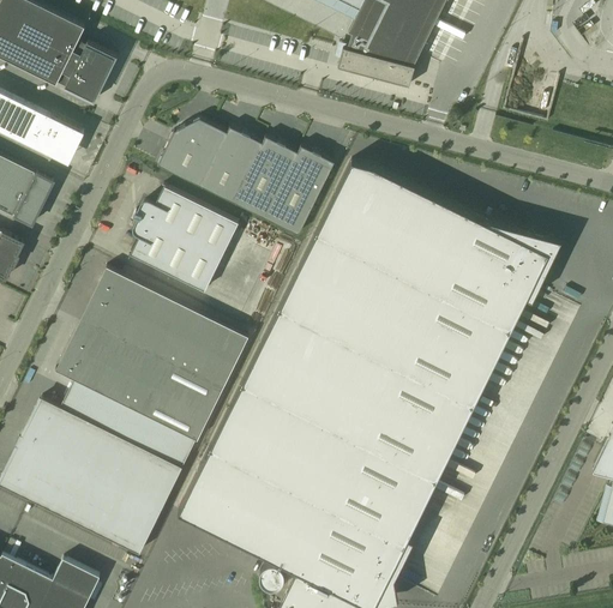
[(86,29),(29,0),(2,0),(0,6),(0,56),(58,85),(59,84),(67,88),(66,90),(96,104),(119,59),(89,43),(88,46),(79,42),(86,29)]
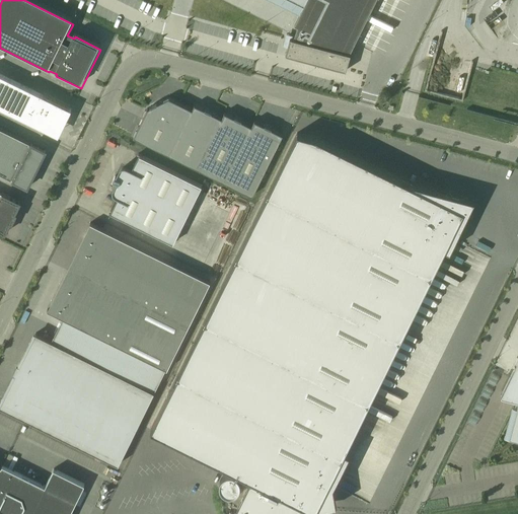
[(283,0),(305,10),(295,29),(300,32),(294,44),(291,43),(287,59),(346,75),(347,75),(352,59),(349,58),(349,57),(351,58),(379,0),(283,0)]
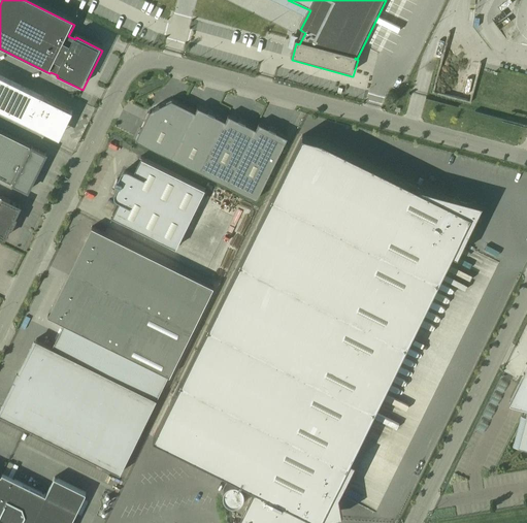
[(71,115),(71,113),(45,100),(45,102),(0,79),(0,109),(31,126),(33,122),(35,123),(34,124),(60,137),(70,116),(73,118),(73,117),(71,115)]
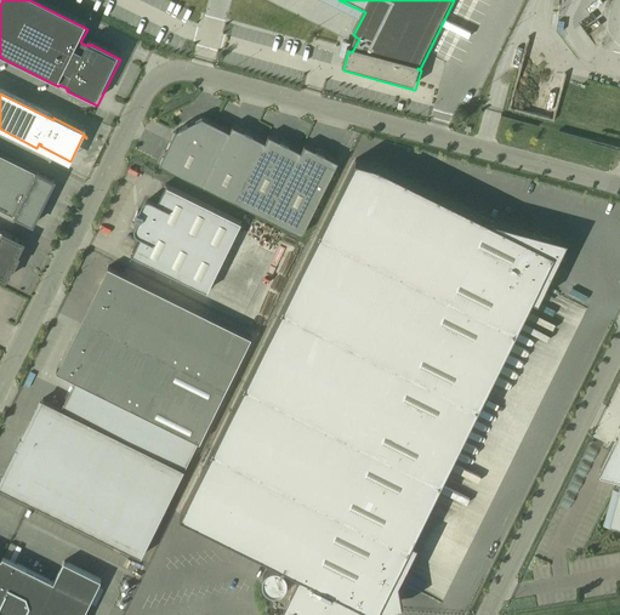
[(166,172),(204,191),(231,136),(203,123),(177,136),(160,170),(166,172)]
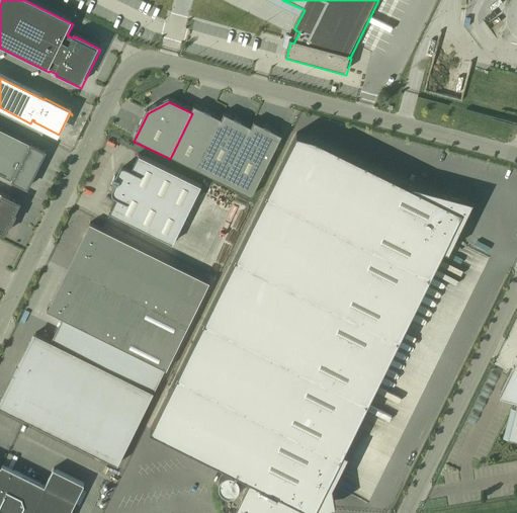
[(192,113),(170,159),(197,173),(223,122),(195,109),(192,113)]
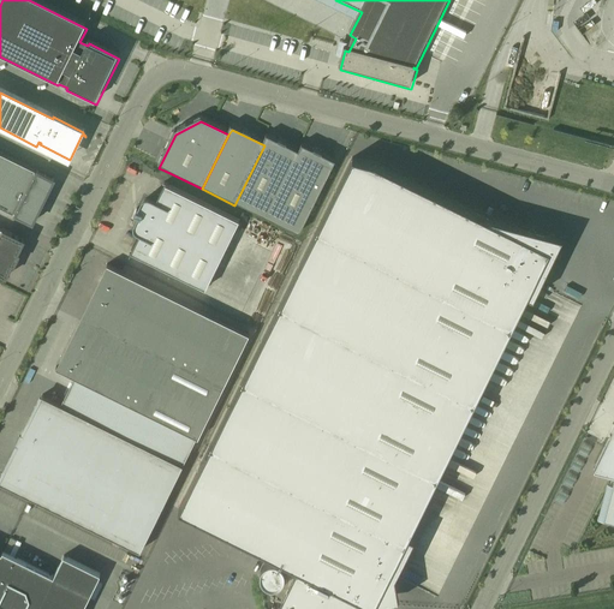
[(234,206),(267,221),(299,155),(267,139),(264,145),(234,206)]
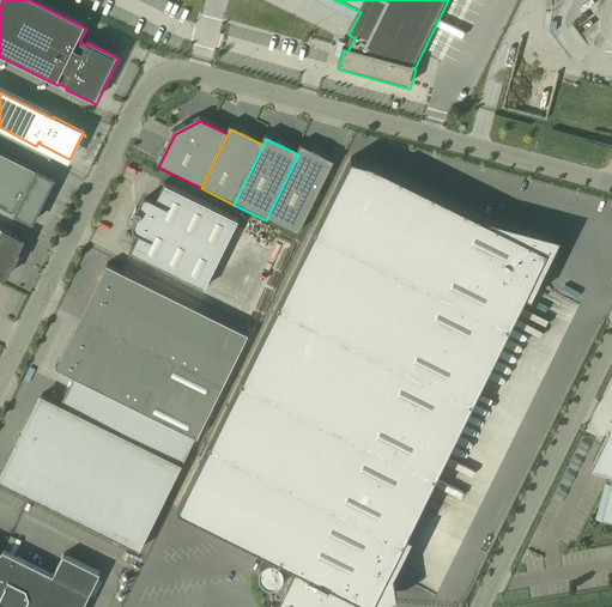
[(302,149),(298,155),(266,220),(300,237),(332,171),(335,165),(302,149)]
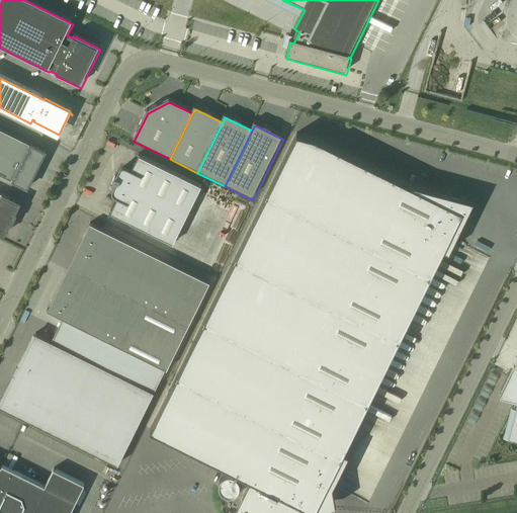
[(47,155),(0,132),(0,177),(28,192),(47,155)]
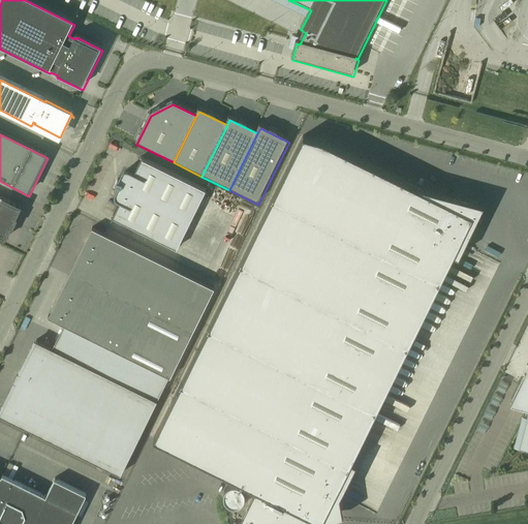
[(323,146),(304,141),(154,443),(242,487),(240,489),(239,488),(237,488),(235,488),(233,488),(230,489),(228,490),(227,492),(226,493),(225,495),(225,497),(224,499),(225,502),(228,523),(329,523),(344,520),(341,500),(356,467),(352,465),(455,257),(460,260),(485,209),(417,191),(323,146)]
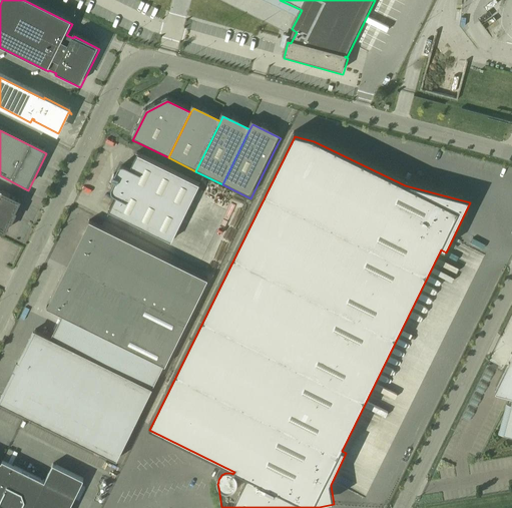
[(139,156),(138,156),(130,173),(125,170),(124,170),(123,170),(122,170),(121,171),(120,171),(120,172),(117,179),(115,178),(112,182),(117,185),(114,192),(114,193),(114,194),(114,195),(115,196),(116,197),(117,198),(109,215),(110,215),(110,214),(172,245),(200,187),(138,157),(139,156)]
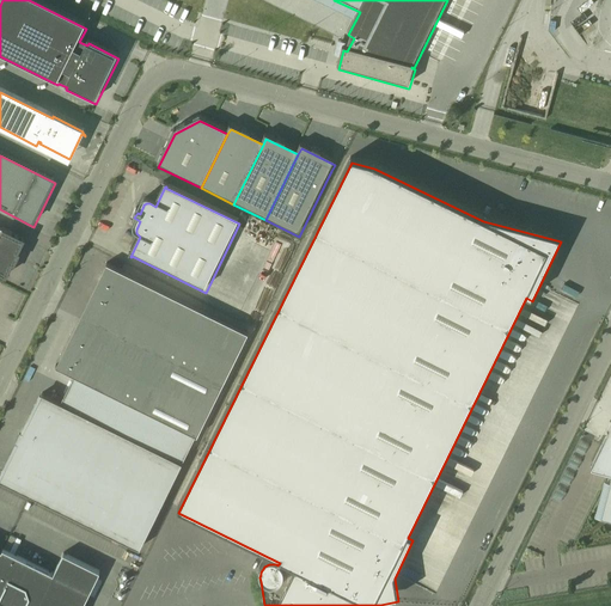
[(0,276),(2,277),(6,279),(5,280),(7,281),(25,244),(23,243),(23,244),(19,242),(20,242),(17,239),(17,240),(13,239),(13,238),(0,231),(0,276)]
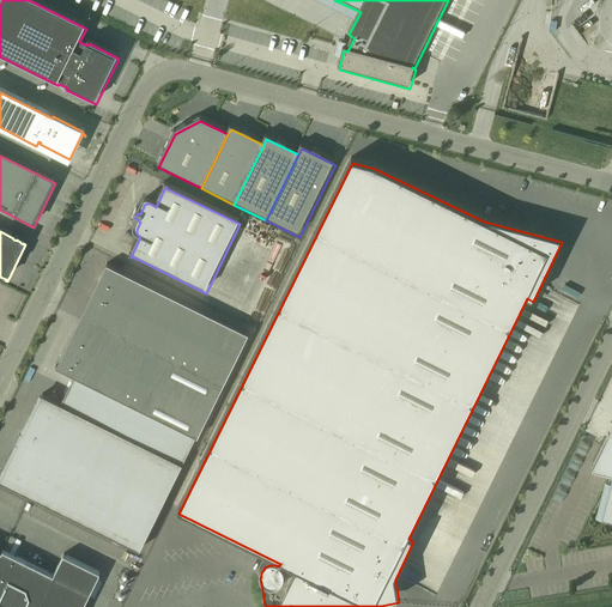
[(109,271),(90,309),(103,315),(91,340),(78,334),(59,372),(58,371),(56,372),(76,381),(62,408),(183,468),(197,441),(199,442),(224,390),(249,339),(108,268),(108,269),(109,271)]
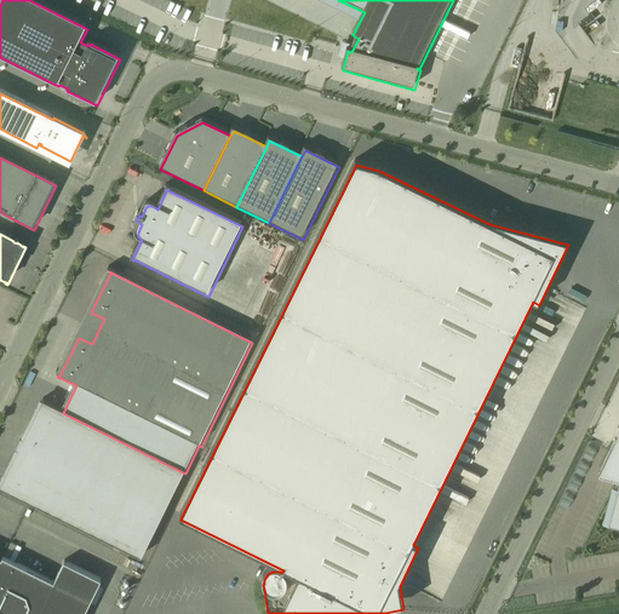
[(63,413),(44,403),(33,426),(32,426),(24,442),(22,441),(17,451),(19,453),(12,468),(12,469),(0,491),(142,561),(185,474),(63,413)]
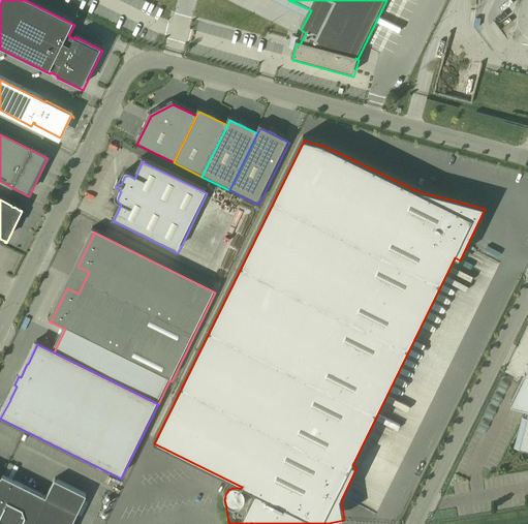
[(527,374),(511,409),(527,413),(527,420),(523,419),(516,449),(527,452),(527,374)]
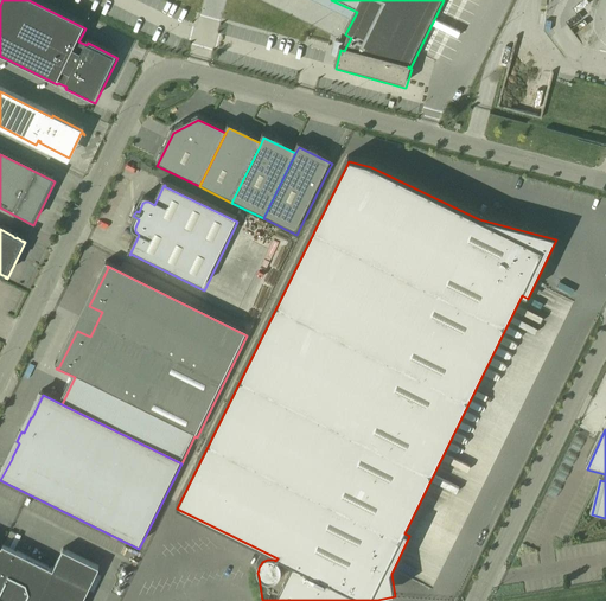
[(586,446),(578,441),(572,453),(580,458),(586,446)]
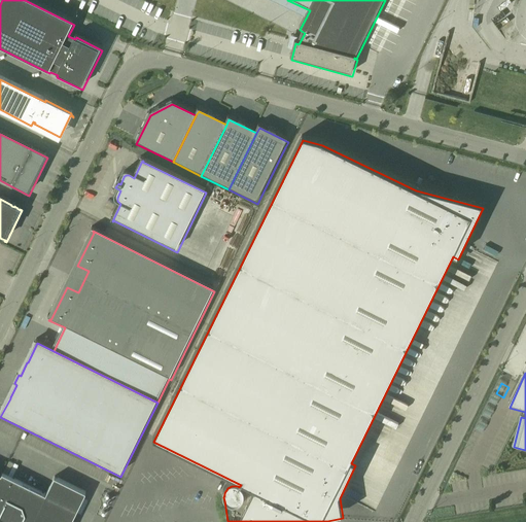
[(501,399),(495,396),(490,407),(496,410),(501,399)]
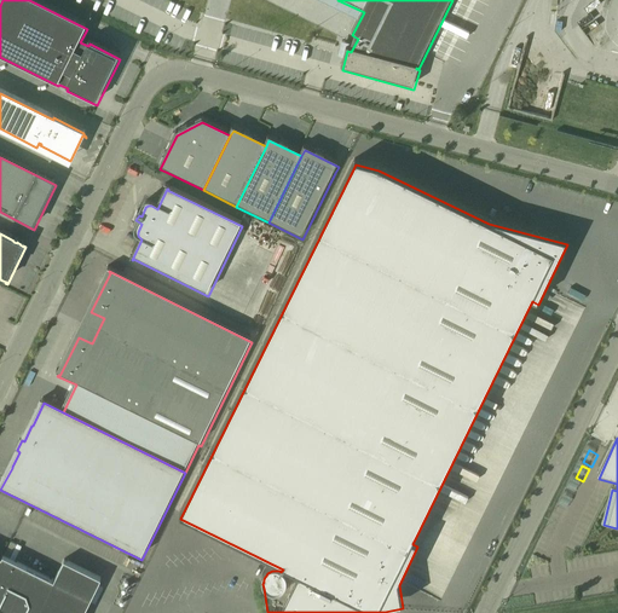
[(582,485),(573,480),(567,493),(576,497),(582,485)]
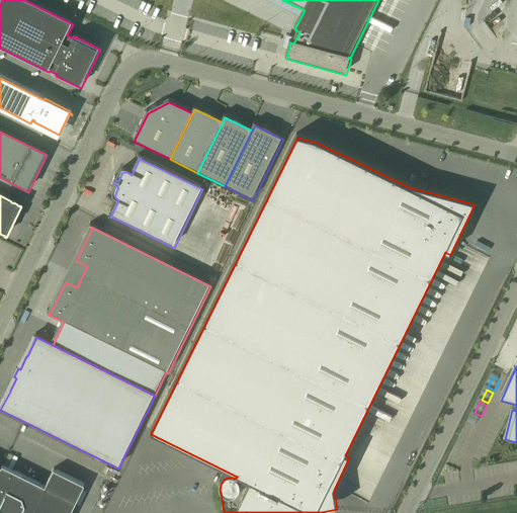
[(481,419),(474,415),(468,426),(475,430),(481,419)]
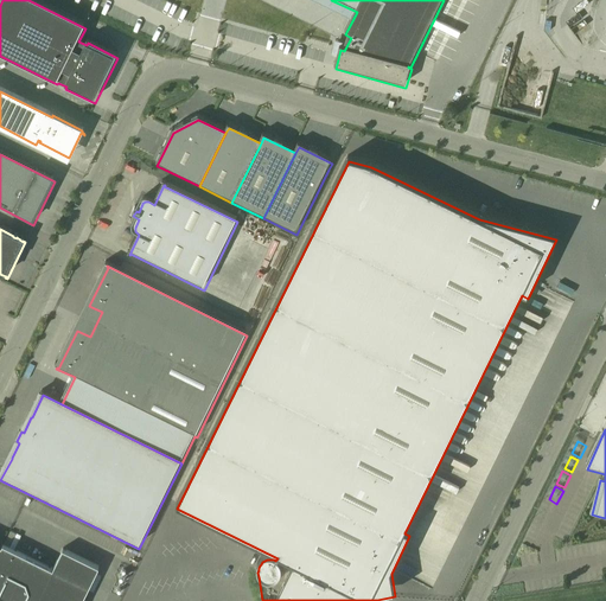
[(85,600),(100,571),(64,554),(53,574),(4,549),(2,551),(0,550),(0,600),(85,600)]
